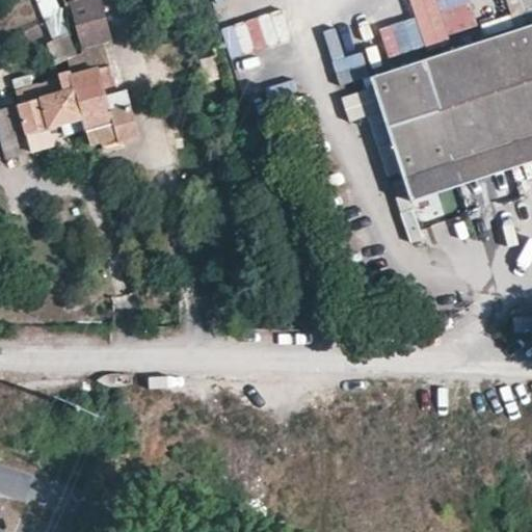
[(35,0),(44,19),(60,14),(54,0),(35,0)]
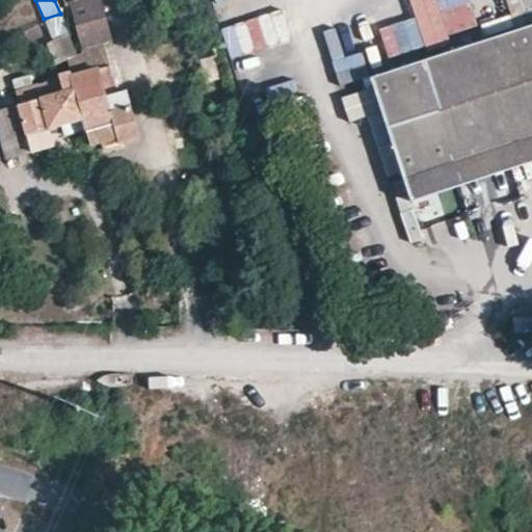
[(80,118),(90,152),(138,138),(124,90),(117,92),(102,42),(110,38),(95,0),(80,0),(61,8),(78,49),(80,54),(76,56),(64,61),(68,73),(72,87),(80,118)]
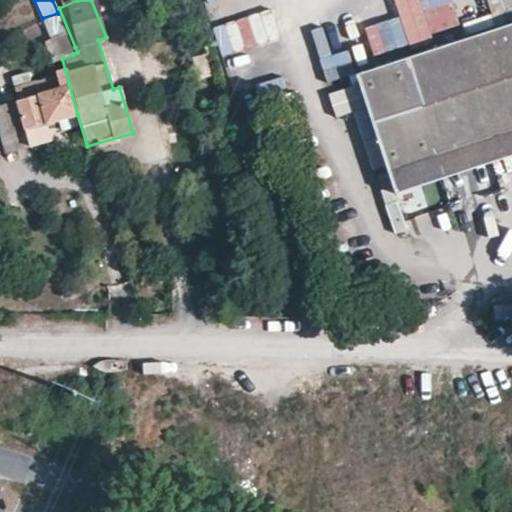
[(42,18),(47,31),(62,25),(58,13),(42,18)]
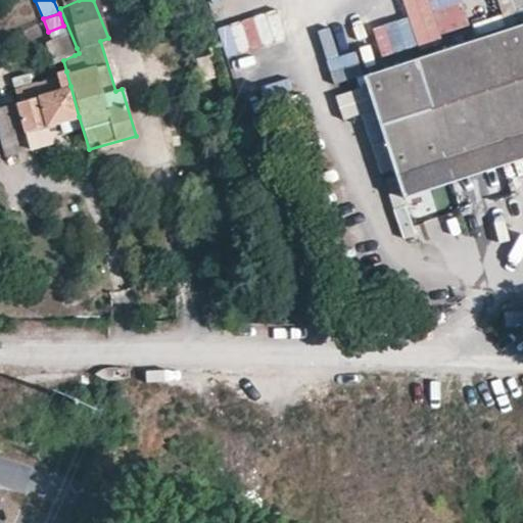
[(396,177),(522,134),(522,25),(363,77),(396,177)]
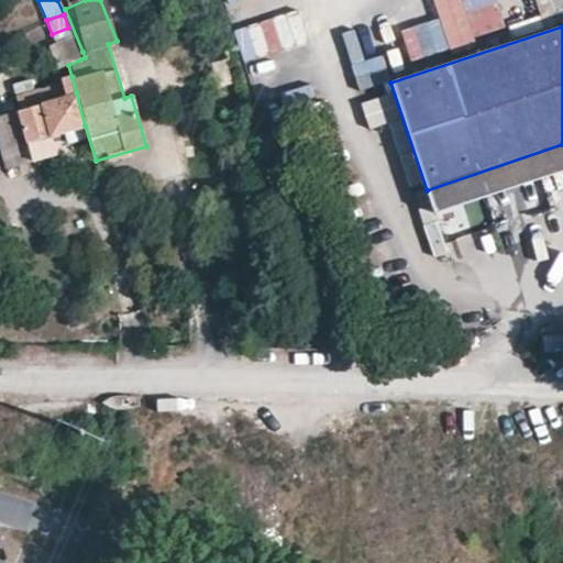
[(55,43),(72,36),(68,28),(52,34),(55,43)]
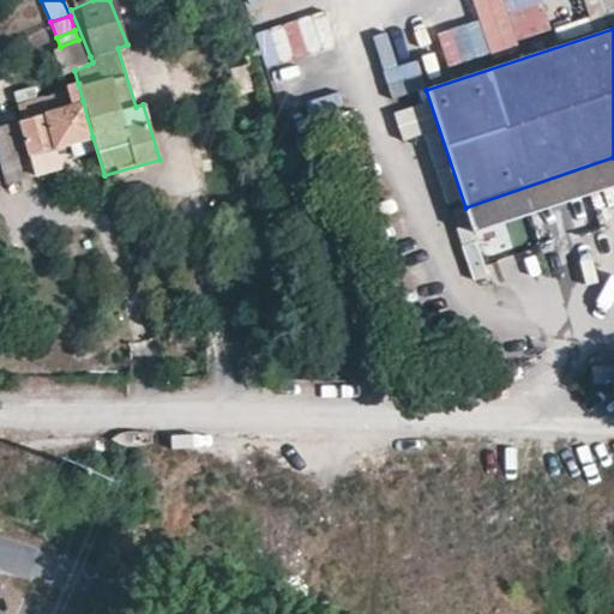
[(65,74),(74,71),(88,65),(78,40),(60,47),(53,49),(65,74)]
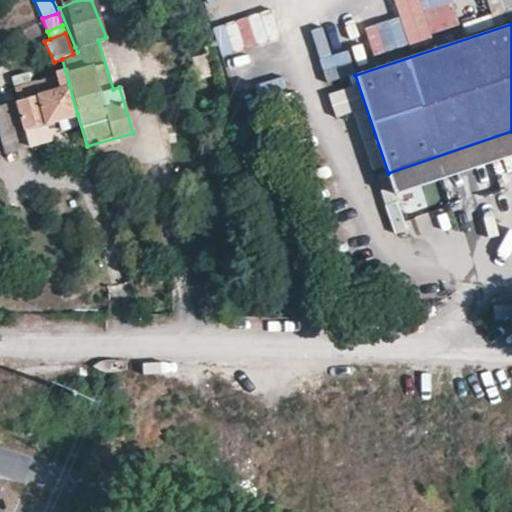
[(197,79),(210,77),(206,55),(193,58),(197,79)]
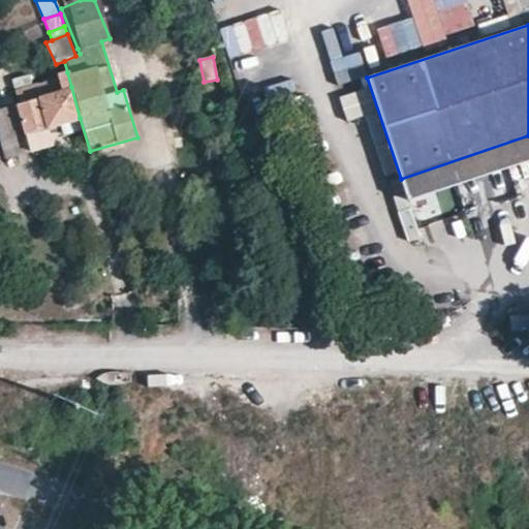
[(45,127),(80,118),(71,87),(60,90),(57,78),(44,82),(39,70),(33,74),(35,84),(12,91),(17,105),(0,110),(0,142),(4,158),(51,146),(45,127)]
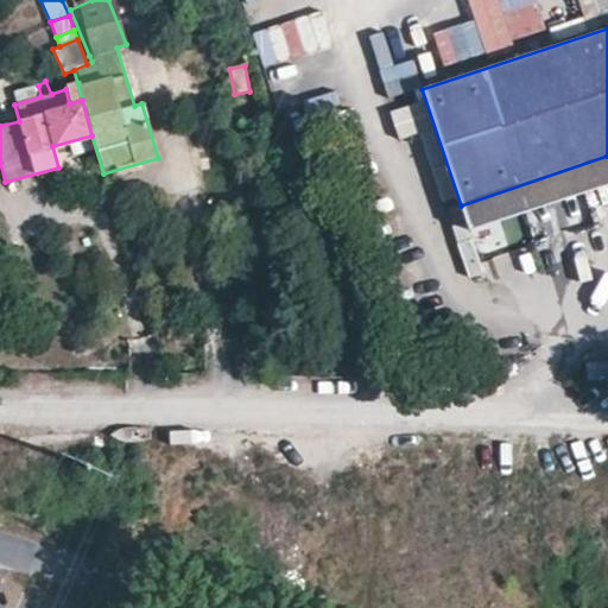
[(82,100),(77,83),(64,86),(65,89),(69,103),(82,100)]
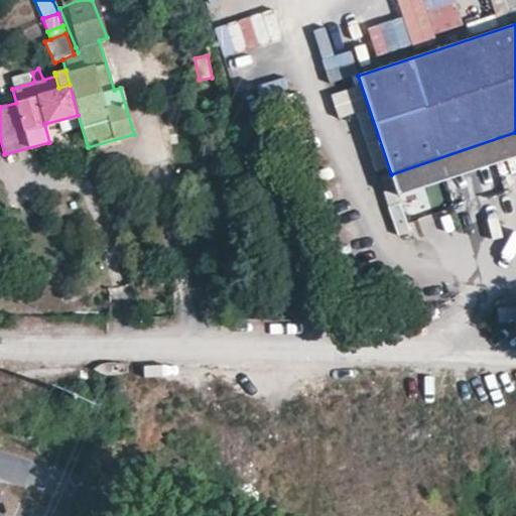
[(515,157),(515,132),(391,174),(399,196),(515,157)]
